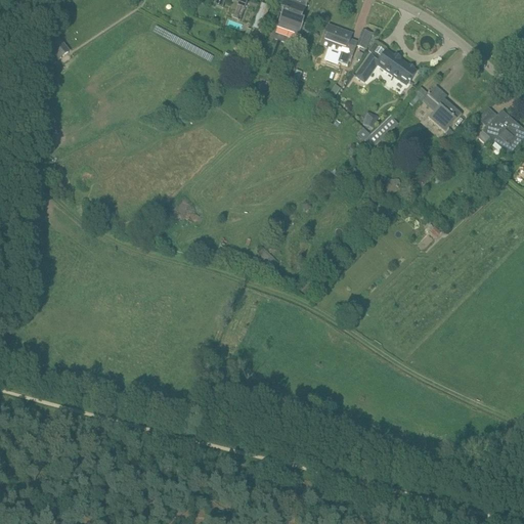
[(215,0),(215,2),(214,4),(222,7),(224,1),(224,0),(238,0),(232,18),(241,22),(248,0),(215,0)]
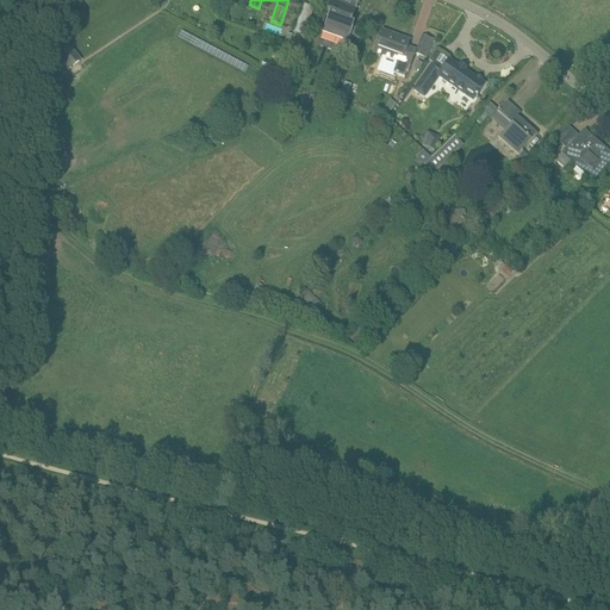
[(329,7),(322,31),(348,42),(355,19),(353,18),(354,13),(359,2),(350,0),(349,0),(349,4),(340,0),(337,0),(336,7),(329,4),(328,7),(329,7)]
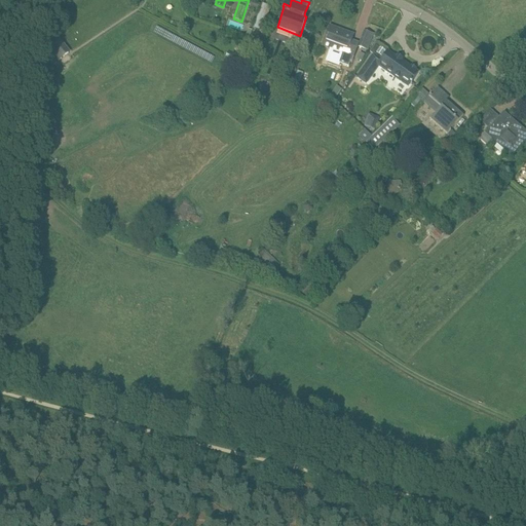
[(271,7),(262,3),(261,6),(260,9),(253,28),(261,31),(271,7)]
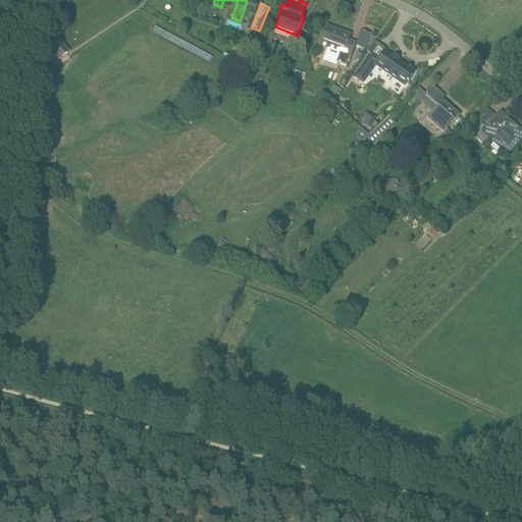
[(349,61),(356,43),(349,41),(351,35),(326,27),(319,46),(337,52),(333,61),(346,65),(348,60),(349,61)]
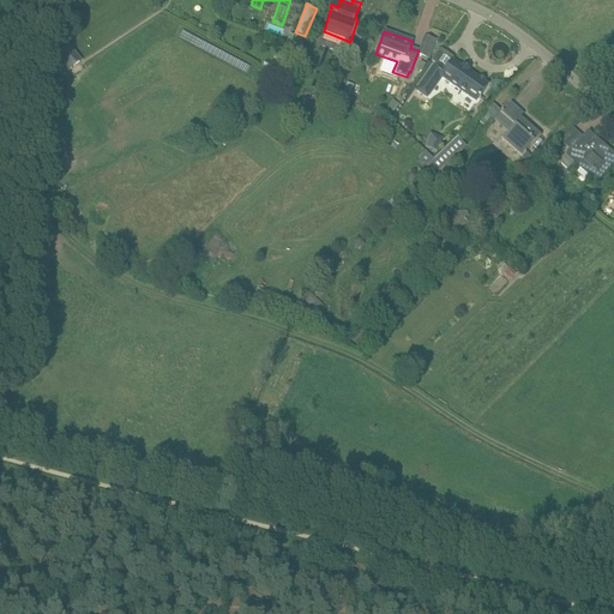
[(61,73),(78,61),(67,46),(50,58),(61,73)]
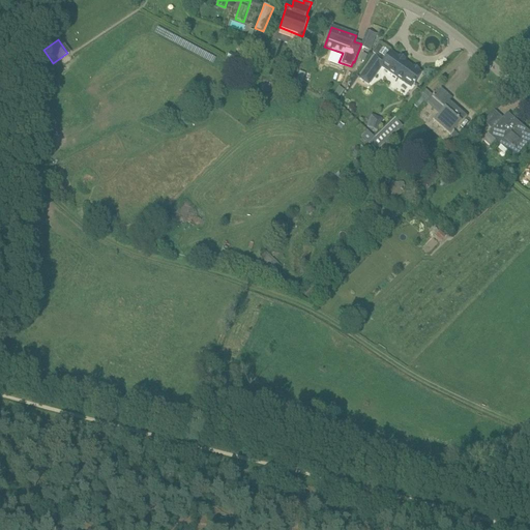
[(384,60),(377,55),(360,78),(370,85),(383,67),(411,87),(421,74),(417,70),(418,69),(415,67),(414,68),(390,52),(384,60)]
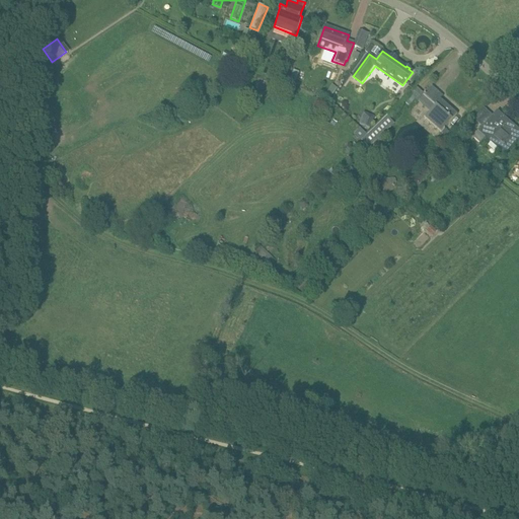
[(290,79),(295,81),(299,72),(294,70),(290,79)]
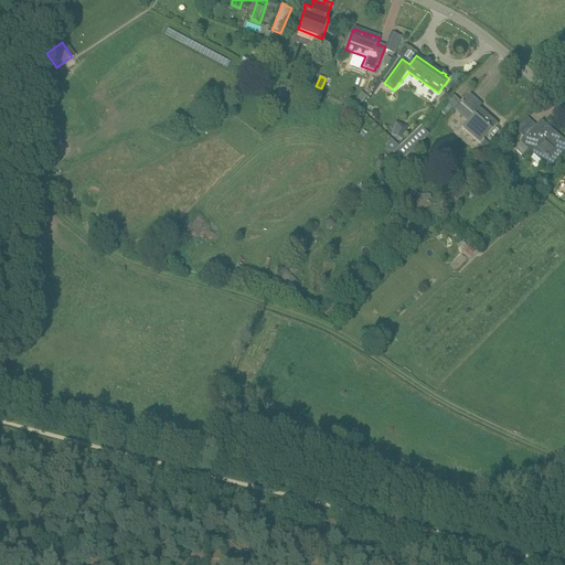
[(353,103),(358,107),(366,95),(361,91),(353,103)]
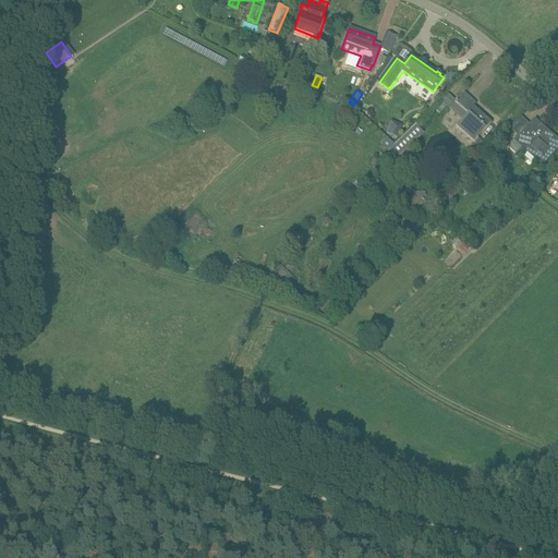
[(441,100),(450,107),(457,100),(448,93),(441,100)]
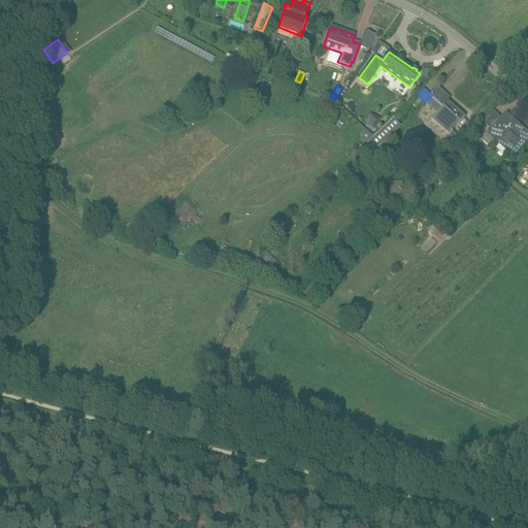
[(450,97),(439,88),(427,104),(438,114),(432,121),(449,135),(465,117),(448,100),(450,97)]
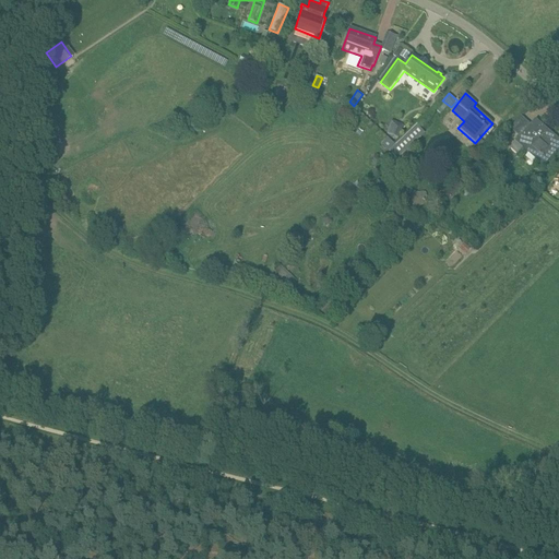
[(549,130),(536,119),(516,141),(545,167),(558,150),(558,139),(556,137),(554,139),(547,133),(549,130)]
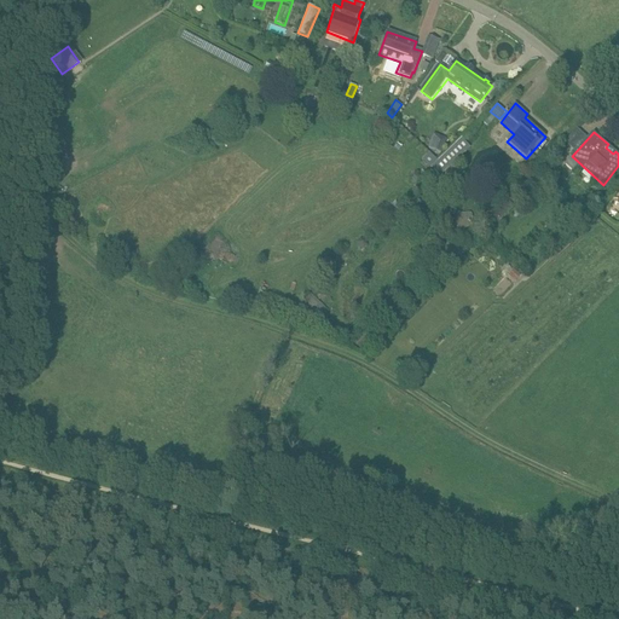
[(446,139),(433,134),(428,148),(441,152),(446,139)]
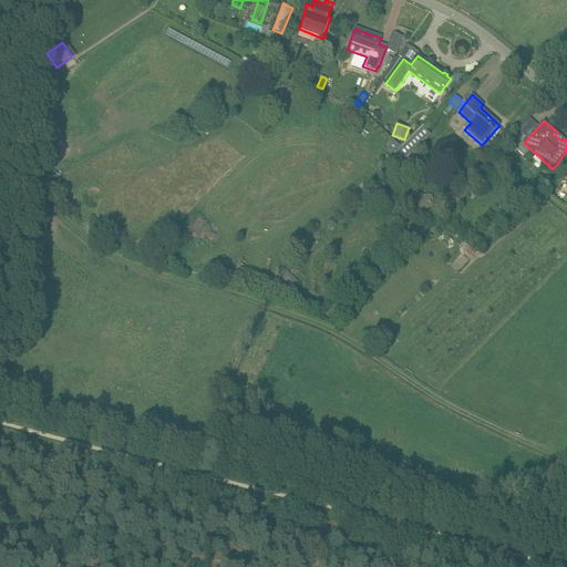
[(395,154),(402,161),(424,140),(419,133),(395,154)]
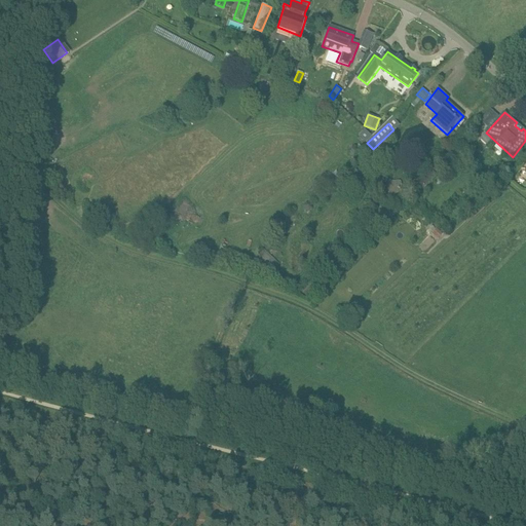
[(360,136),(367,143),(373,137),(366,129),(360,136)]
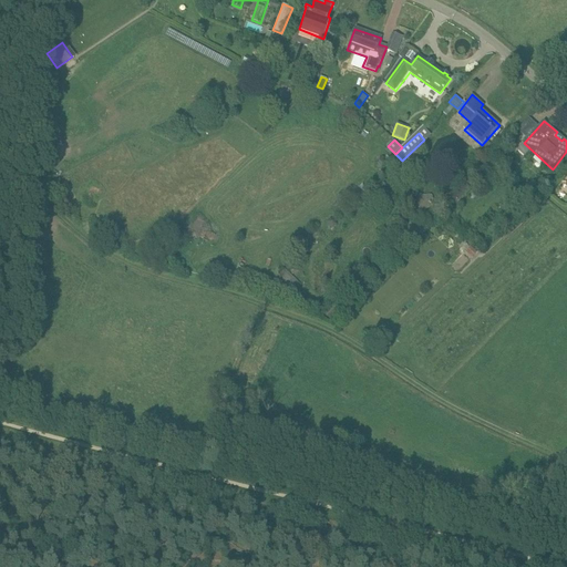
[(382,160),(378,164),(379,165),(382,167),(385,171),(390,166),(382,160)]
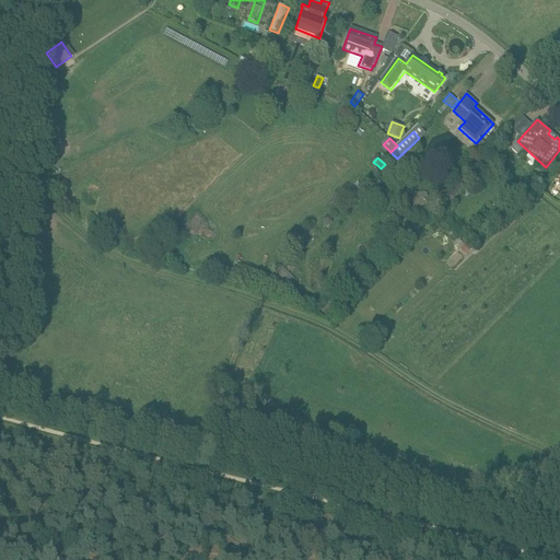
[(455,181),(443,193),(451,200),(463,188),(455,181)]
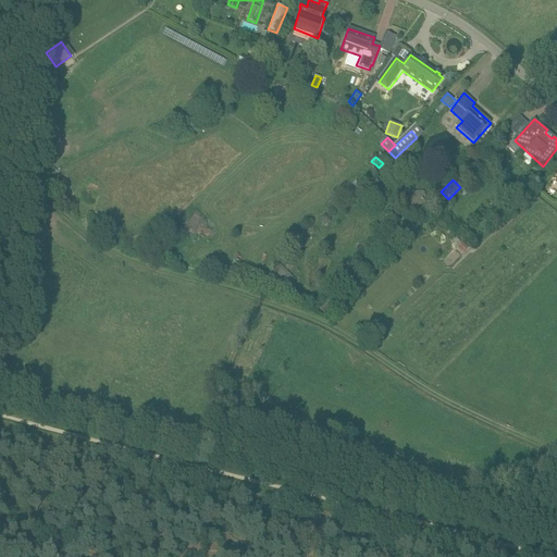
[(423,201),(418,196),(411,202),(416,208),(423,201)]
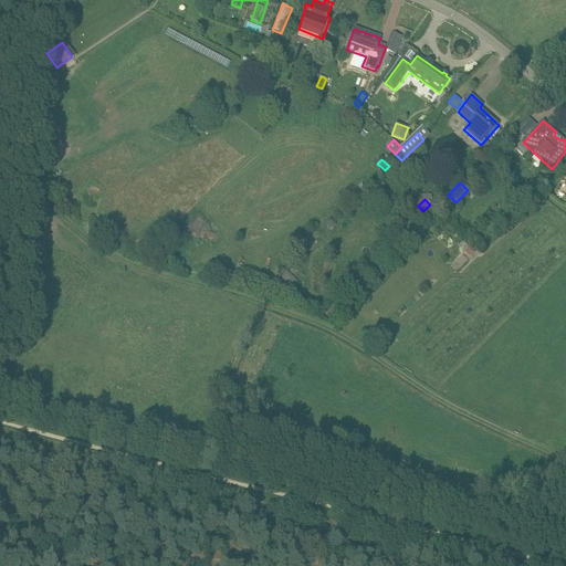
[(421,240),(427,233),(422,230),(417,236),(421,240)]
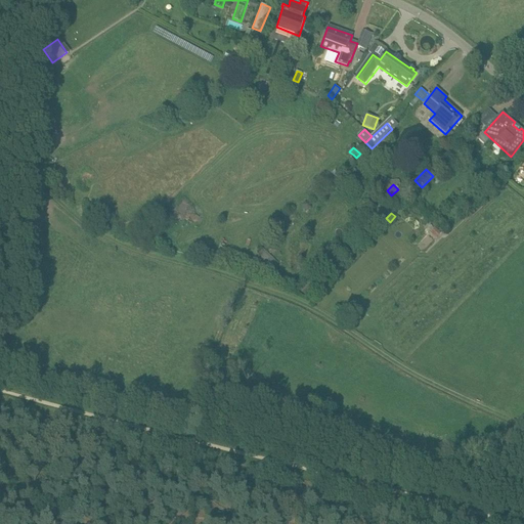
[(441,232),(435,228),(434,229),(431,233),(436,238),(439,234),(441,232)]
